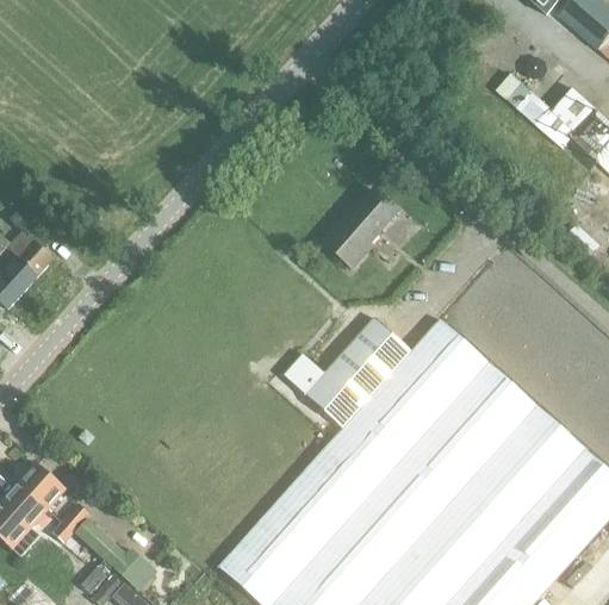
[(545,0),(608,56),(608,5),(603,0),(545,0)]
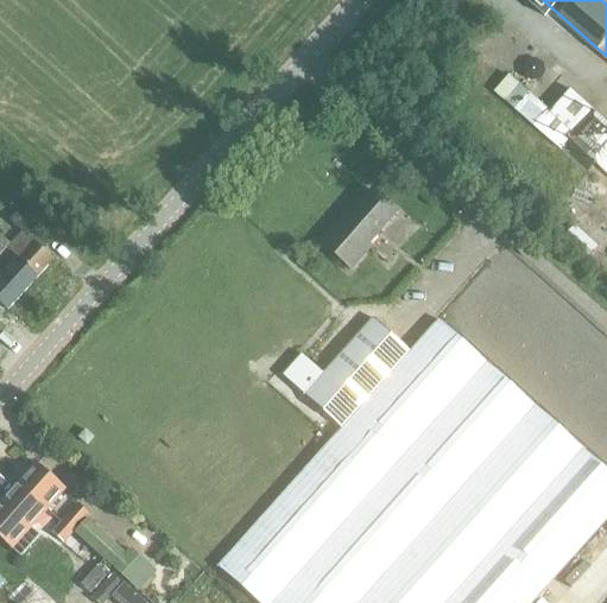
[(560,146),(567,137),(564,135),(593,106),(569,86),(550,107),(528,89),(513,106),(560,146)]
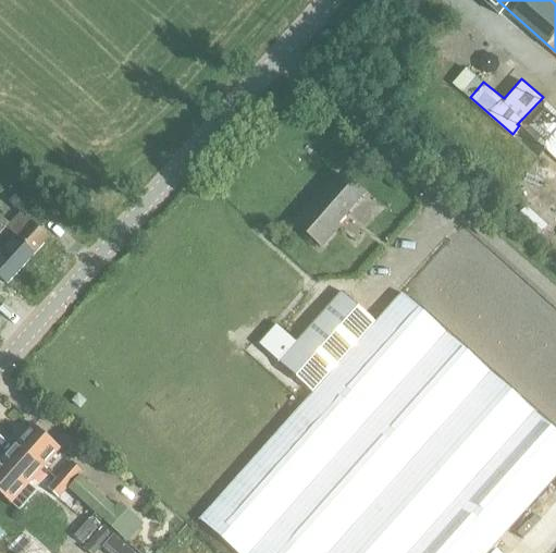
[(544,149),(546,147),(555,136),(555,108),(543,97),(517,124),(519,125),(544,149)]
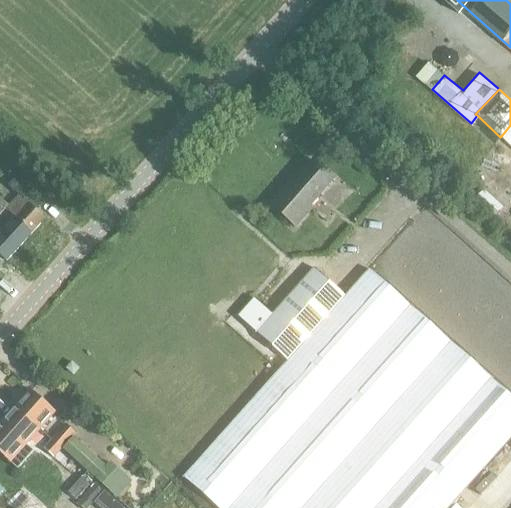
[(510,125),(502,135),(510,144),(510,125)]
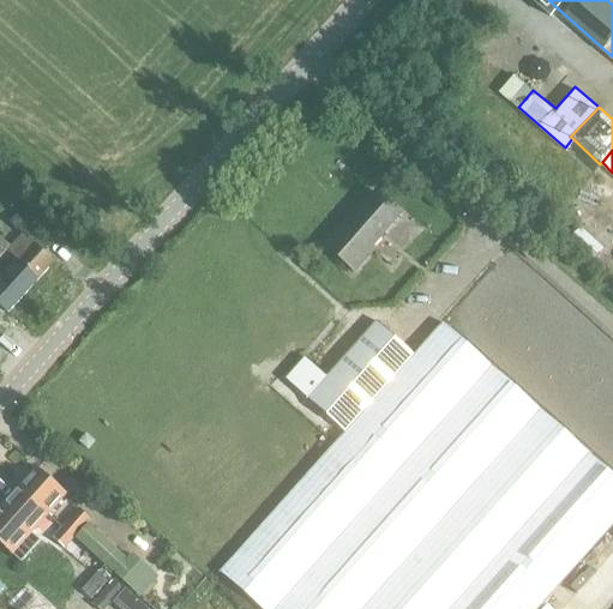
[(371,242),(400,209),(376,188),(347,221),(344,218),(326,240),(356,266),(373,245),(371,242)]
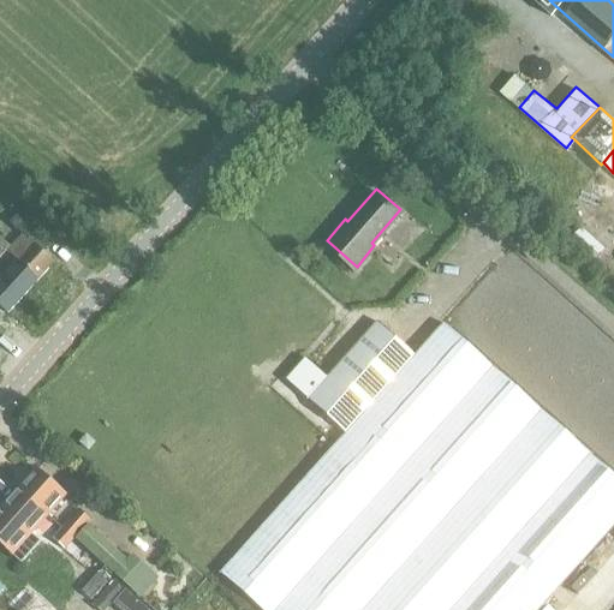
[(595,255),(606,240),(582,221),(570,235),(595,255)]
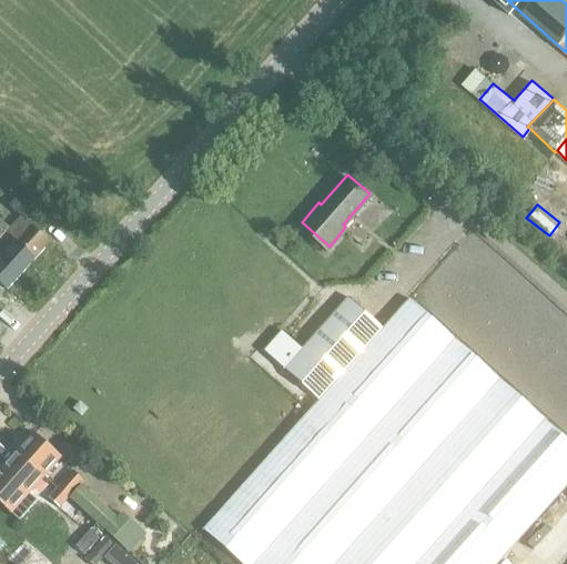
[(0,223),(36,255),(50,239),(30,221),(34,217),(26,209),(21,212),(20,212),(9,223),(0,215),(2,213),(0,211),(0,223)]
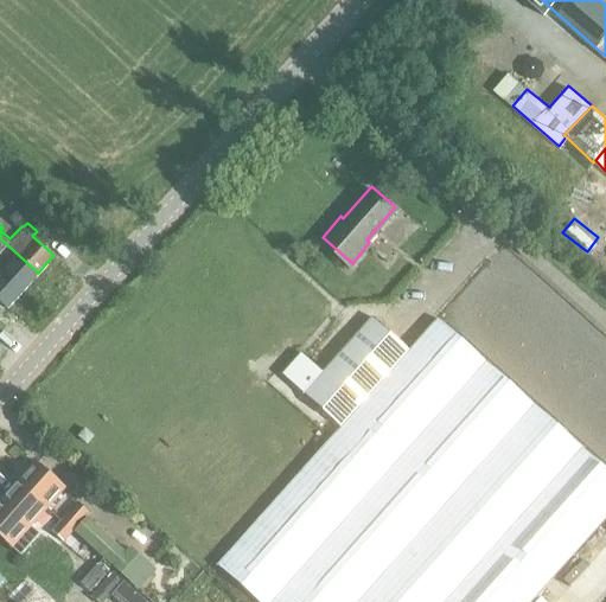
[(38,273),(0,238),(0,268),(24,289),(38,273)]
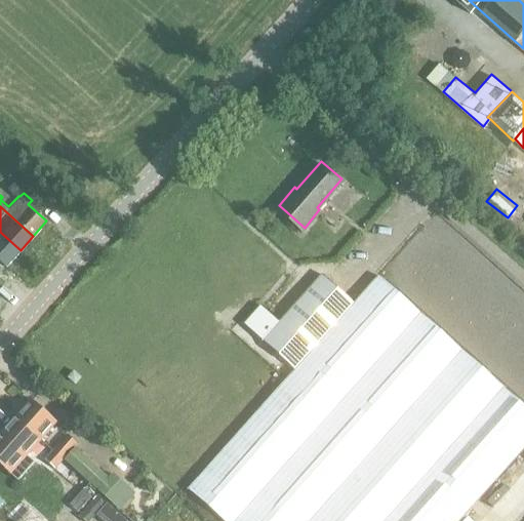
[(0,258),(6,265),(21,250),(0,232),(0,258)]
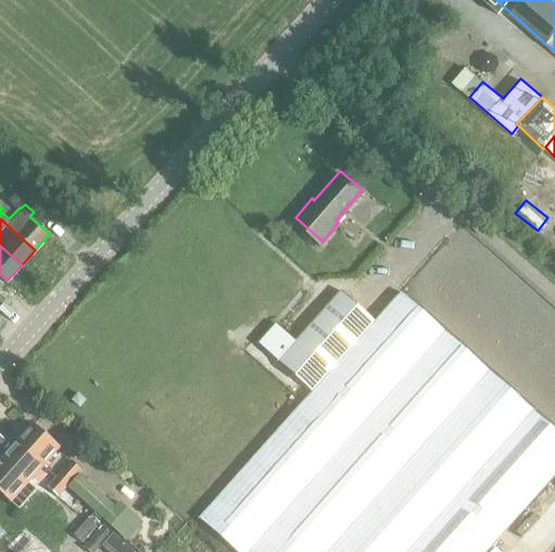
[(260,342),(313,389),(199,516),(239,551),(484,551),(554,473),(554,427),(400,290),(374,320),(341,291),(339,289),(330,300),(295,339),(277,323),(260,342)]
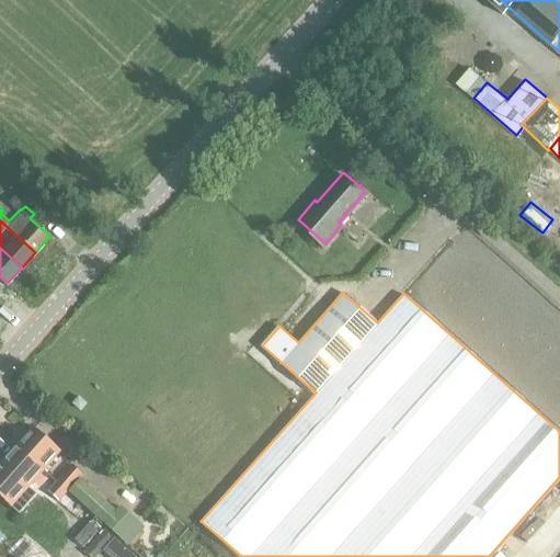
[(78,394),(72,399),(80,406),(86,400),(78,394)]
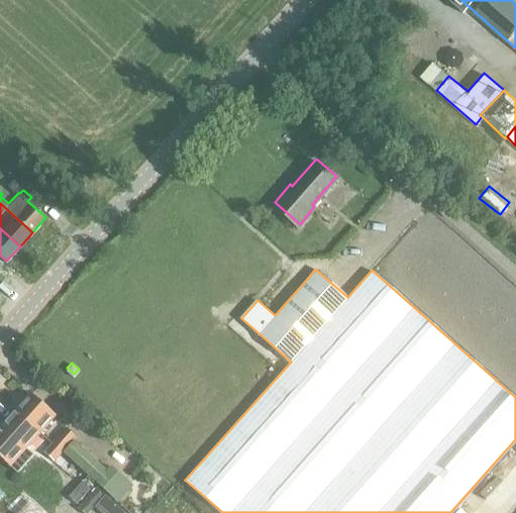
[(29,394),(7,418),(31,440),(55,416),(29,394)]
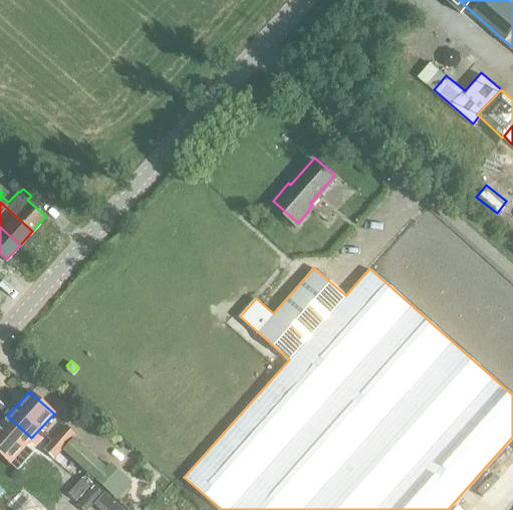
[(31,438),(7,416),(0,424),(0,454),(17,470),(34,451),(26,444),(31,438)]
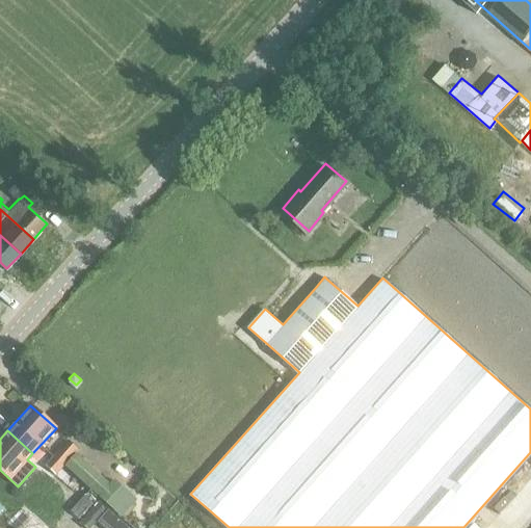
[(99,494),(109,482),(75,451),(73,454),(61,444),(45,463),(55,472),(63,464),(99,494)]
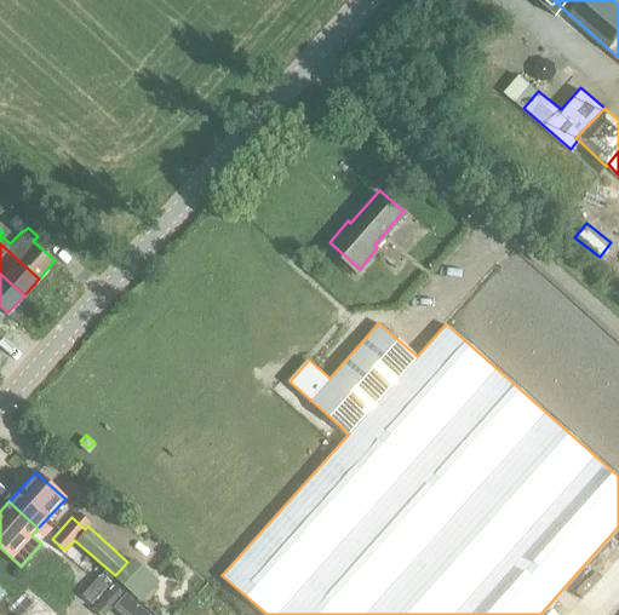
[(92,601),(109,582),(98,573),(81,592),(92,601)]
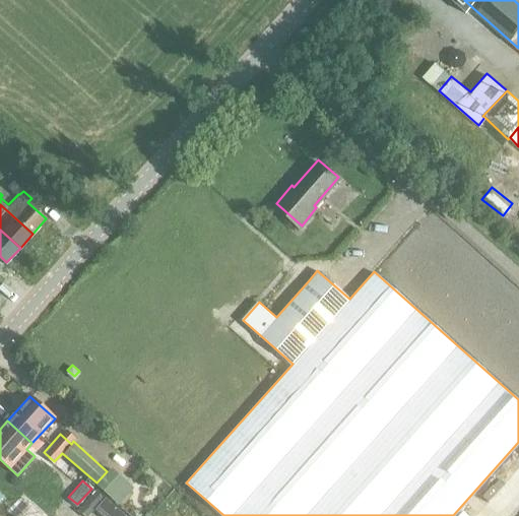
[(86,515),(104,497),(95,489),(78,508),(86,515)]
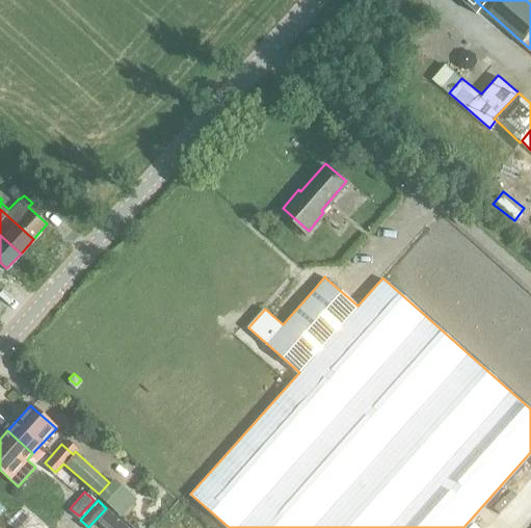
[(52,527),(23,501),(6,520),(16,527),(52,527)]
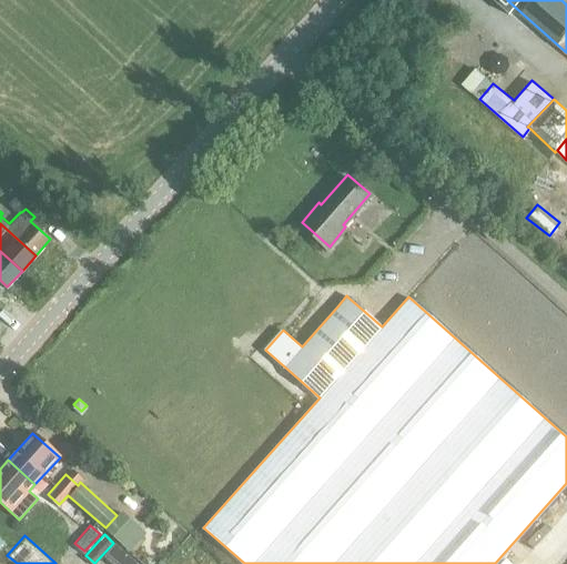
[(140,563),(125,551),(117,543),(107,555),(115,562),(117,563),(140,563)]
